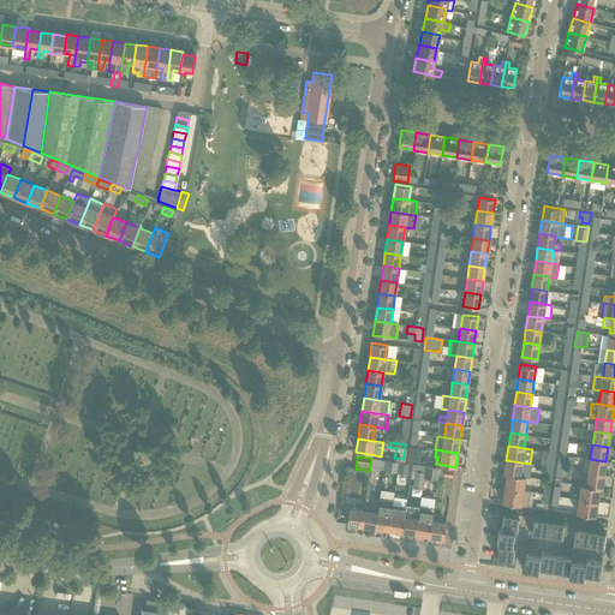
[(370,464),(370,469),(380,470),(380,466),(381,460),(371,458),(370,464)]
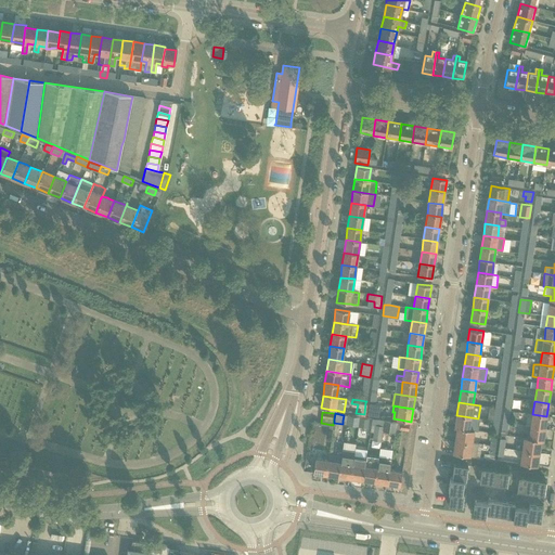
[(532,414),(531,426),(545,428),(546,416),(532,414)]
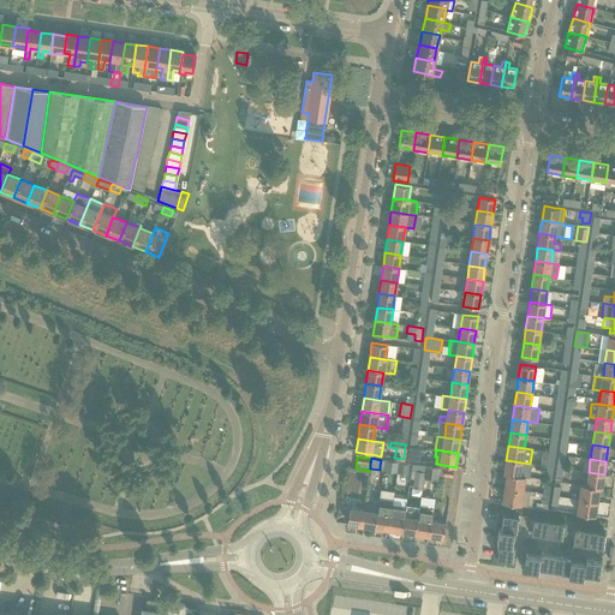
[(386,460),(383,470),(396,472),(398,469),(398,463),(386,460)]
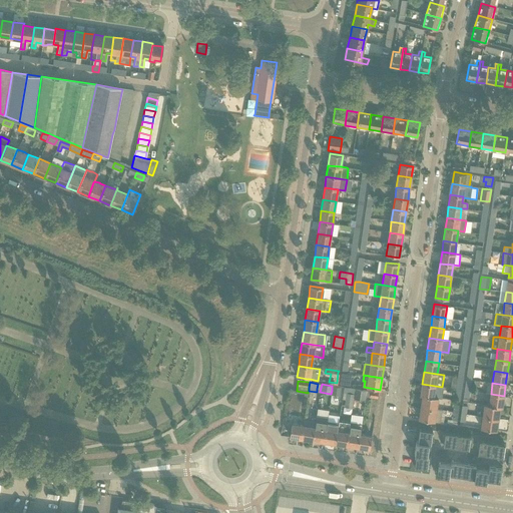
[(421,395),(423,396),(438,398),(439,397),(441,398),(442,387),(422,384),(421,395)]
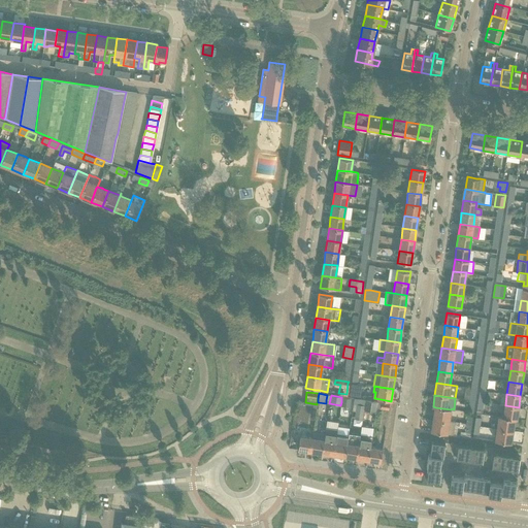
[(340,405),(351,407),(352,398),(350,398),(341,397),(341,402),(340,405)]
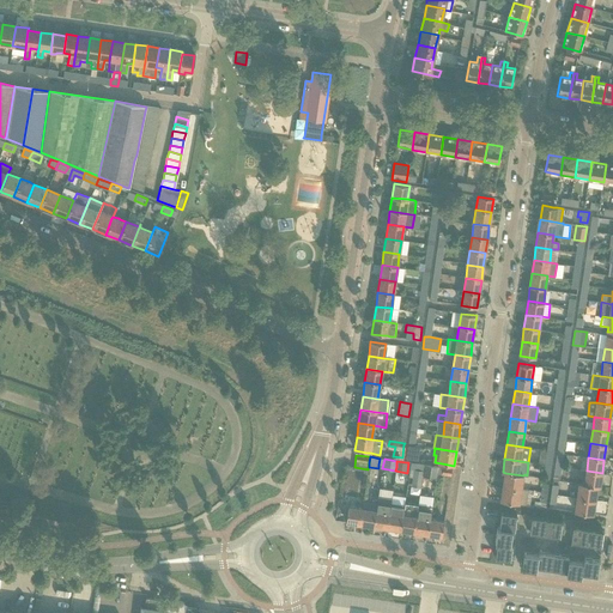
[(411,463),(410,468),(414,469),(411,485),(420,487),(423,475),(424,465),(411,463)]
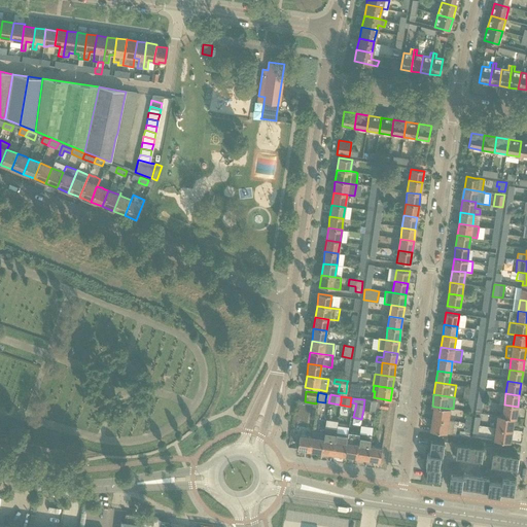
[(364,399),(363,409),(375,410),(376,401),(364,399)]
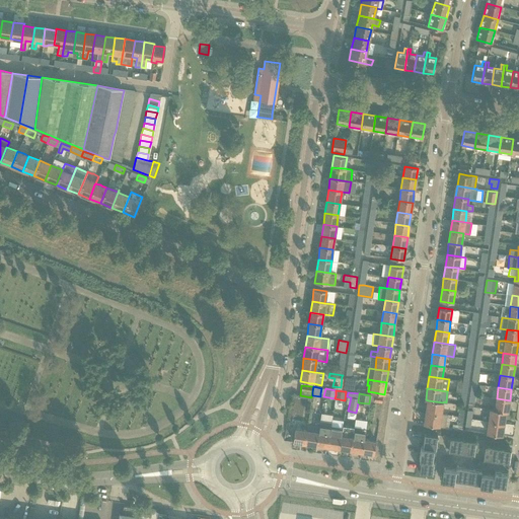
[(497,398),(495,410),(506,412),(508,412),(510,400),(497,398)]
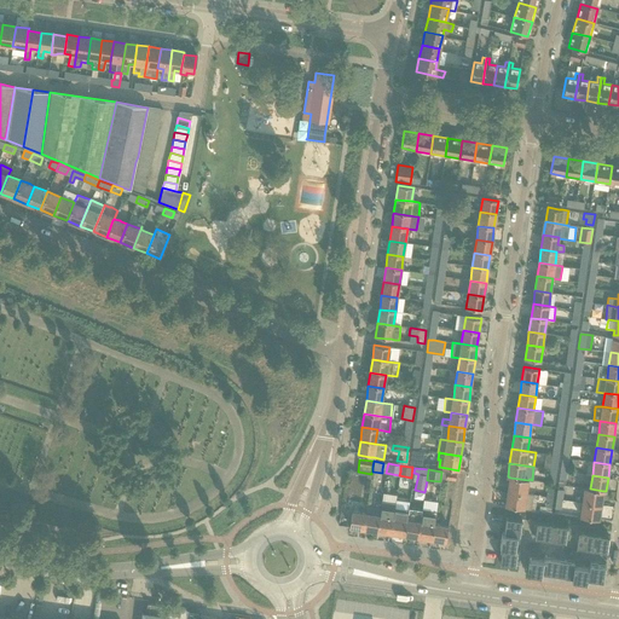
[(510,478),(508,492),(527,495),(528,480),(510,478)]
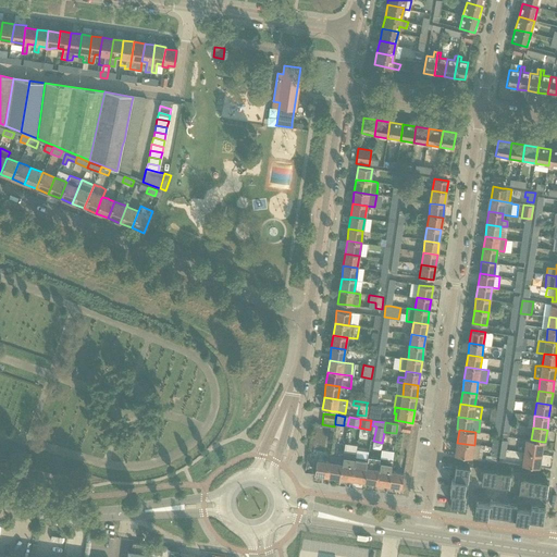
[(525,440),(523,453),(541,455),(543,442),(531,440),(525,440)]
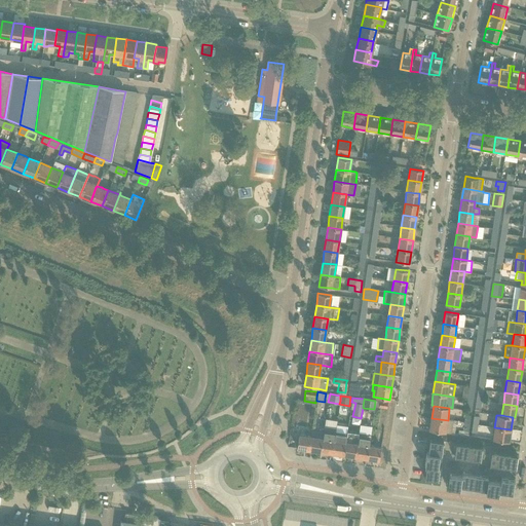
[(431,418),(429,430),(440,431),(446,433),(451,434),(453,421),(448,420),(431,418)]
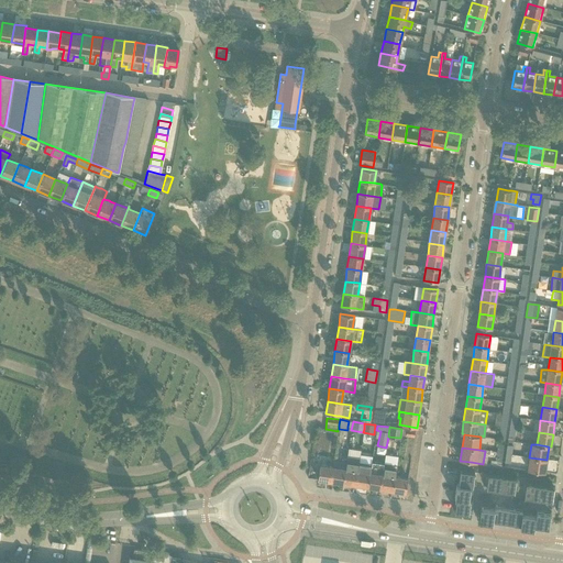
[(384,463),(381,488),(393,490),(395,476),(398,456),(385,454),(384,463)]
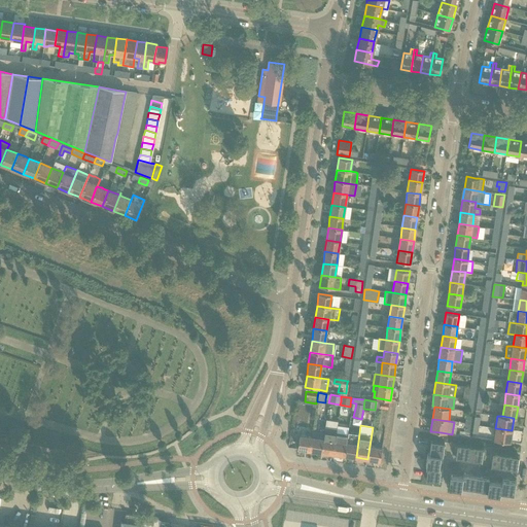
[(324,426),(321,452),(332,454),(336,432),(337,428),(324,426)]
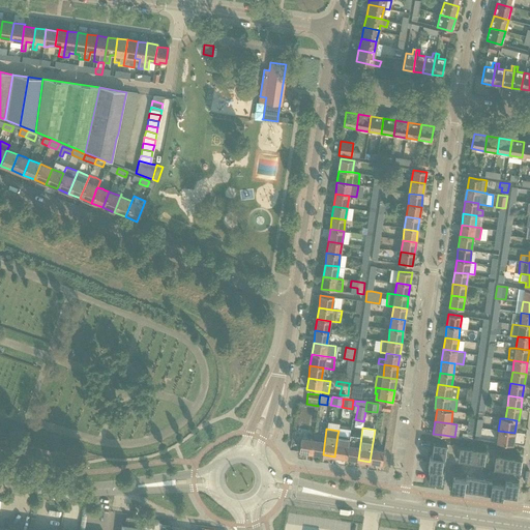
[(514,433),(498,431),(497,443),(512,445),(514,433)]
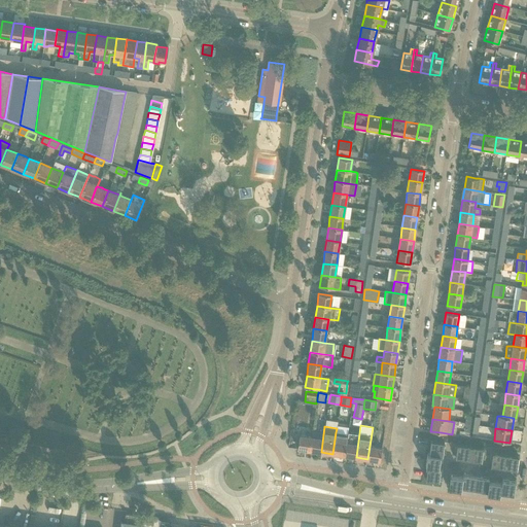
[(336,432),(332,454),(344,456),(346,443),(347,434),(336,432)]
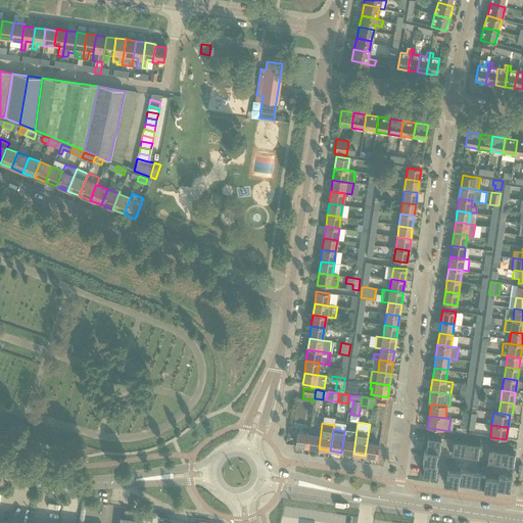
[(344,431),(341,453),(353,454),(357,430),(345,429),(344,431)]
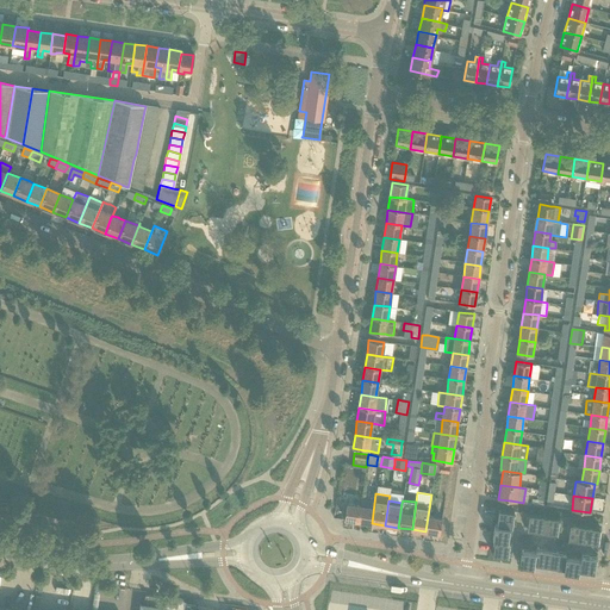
[(344,520),(358,521),(360,506),(347,504),(344,520)]
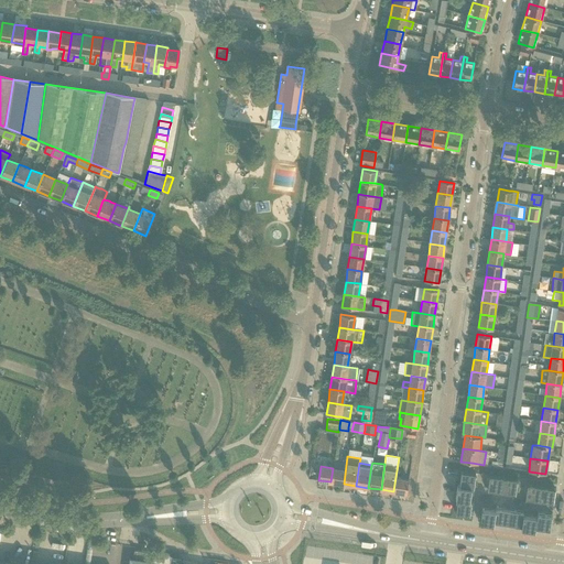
[(331,481),(344,484),(346,469),(333,468),(331,481)]
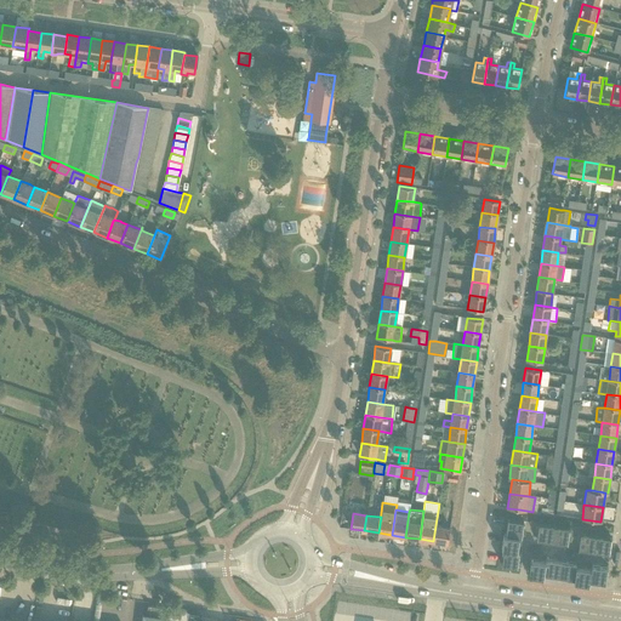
[(522,536),(524,522),(508,519),(506,534),(518,536),(519,536),(522,536)]
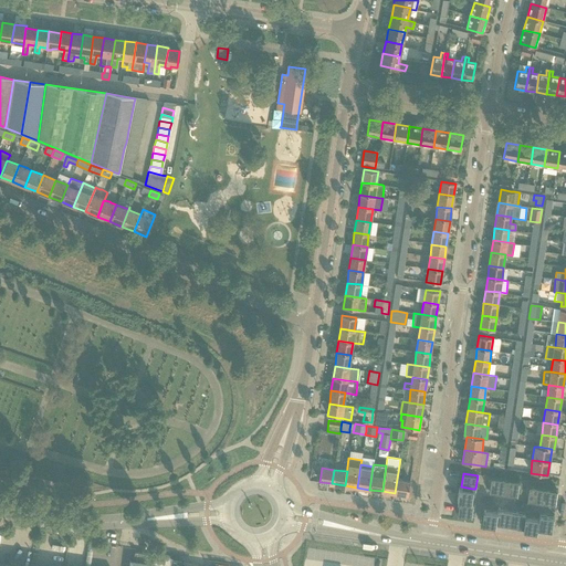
[(505,480),(505,479),(491,478),(489,491),(503,493),(505,480)]
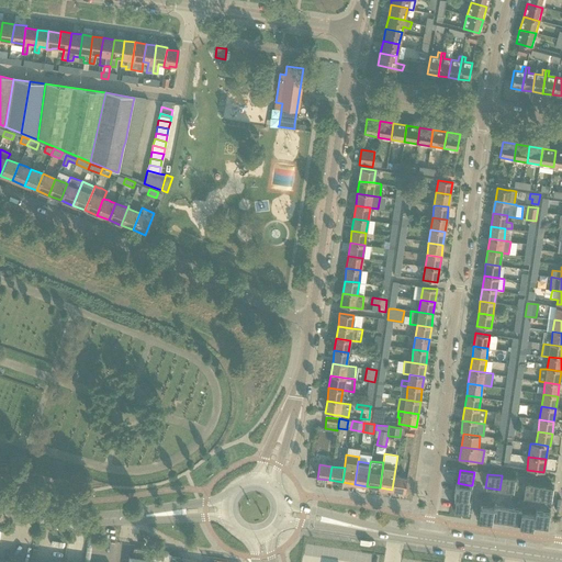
[(394,475),(392,490),(405,492),(407,478),(394,475)]
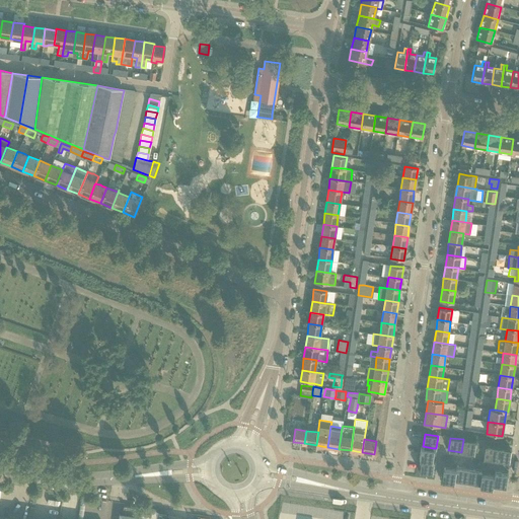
[(475,441),(463,439),(463,440),(461,452),(473,454),(475,441)]
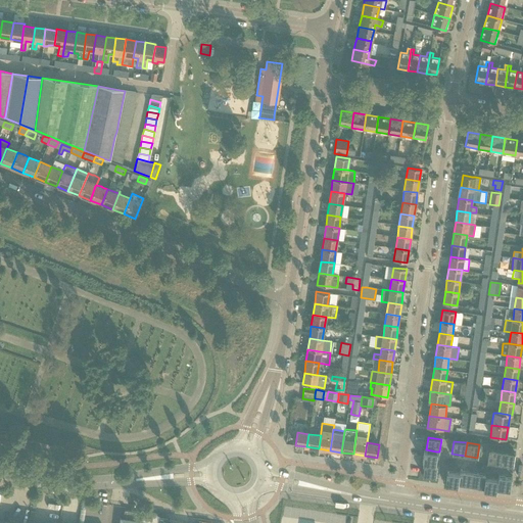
[(426,449),(424,449),(422,463),(424,463),(431,464),(435,465),(437,452),(436,452),(426,449)]
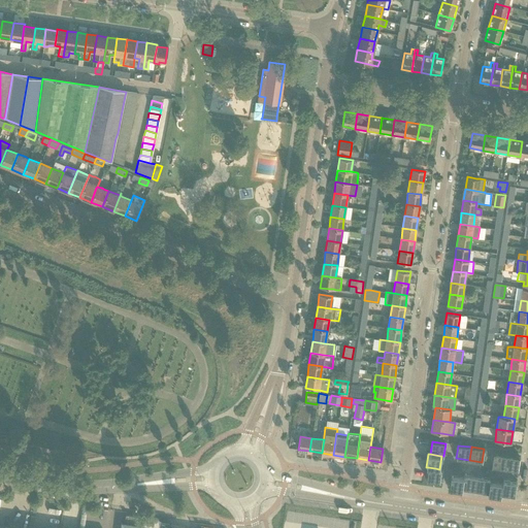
[(506,456),(493,454),(492,466),(504,468),(506,456)]
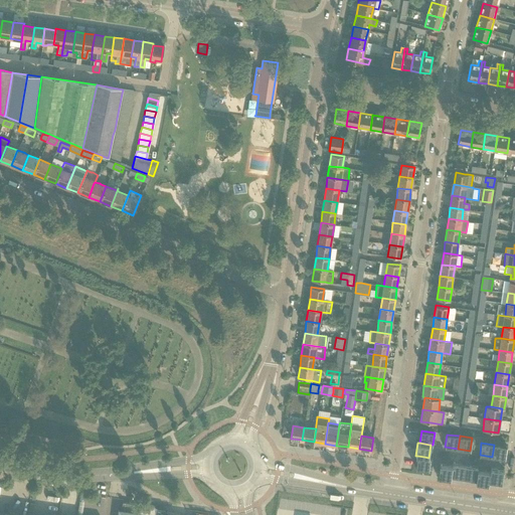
[(507,446),(494,445),(492,457),(505,459),(507,446)]
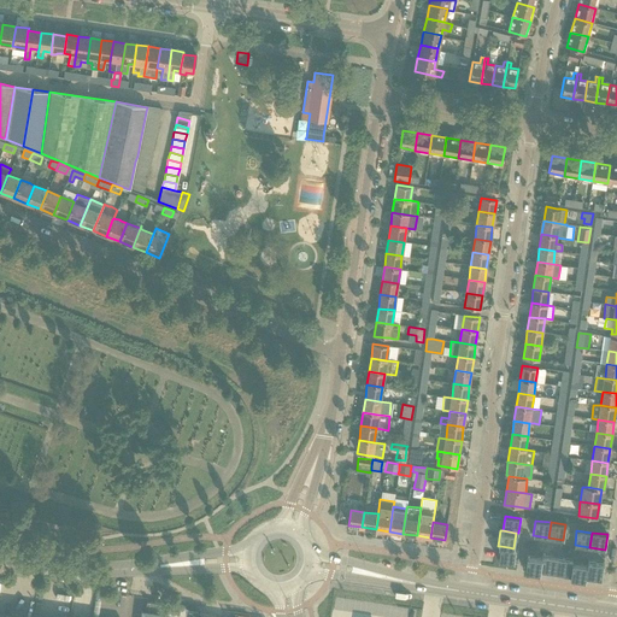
[(516,548),(513,548),(509,547),(500,546),(498,562),(513,564),(516,548)]
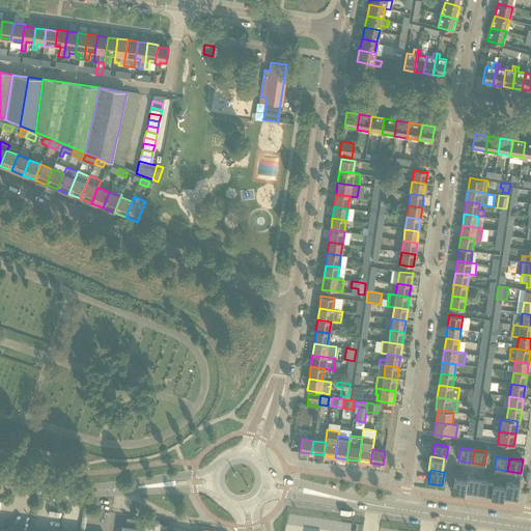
[(465,491),(466,480),(453,478),(451,492),(464,493),(465,491)]
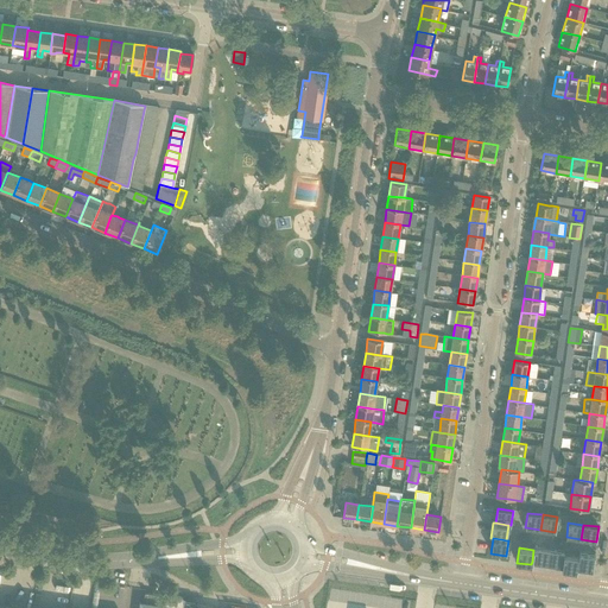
[(534,548),(533,550),(532,562),(546,564),(549,550),(534,548)]
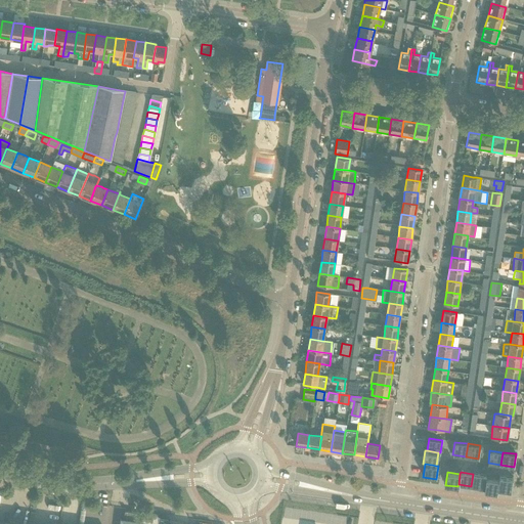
[(485,477),(486,476),(473,474),(471,486),(484,488),(485,477)]
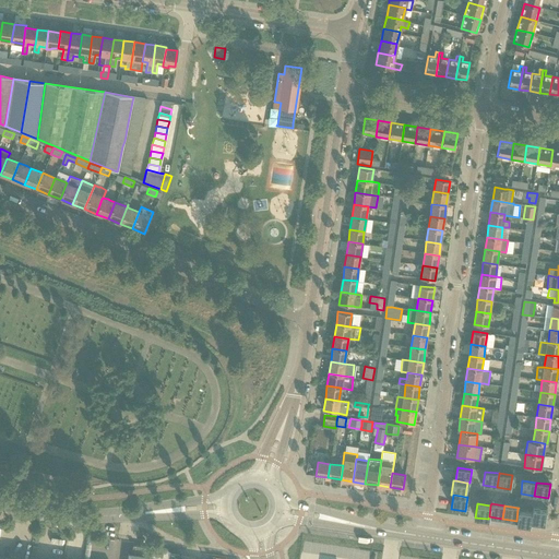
[(532,511),(531,521),(544,523),(546,509),(533,507),(532,511)]
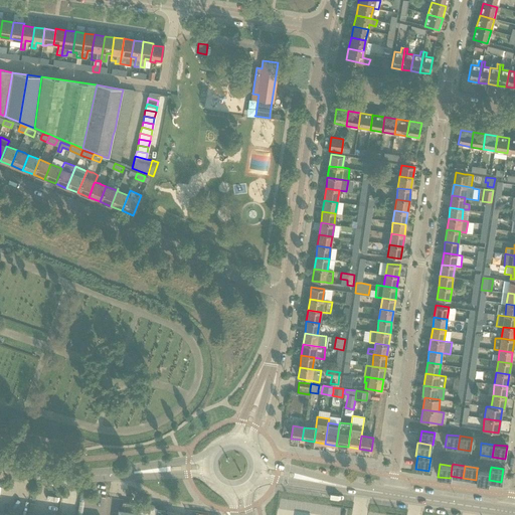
[(489,480),(490,471),(477,469),(476,480),(476,482),(488,484),(489,480)]
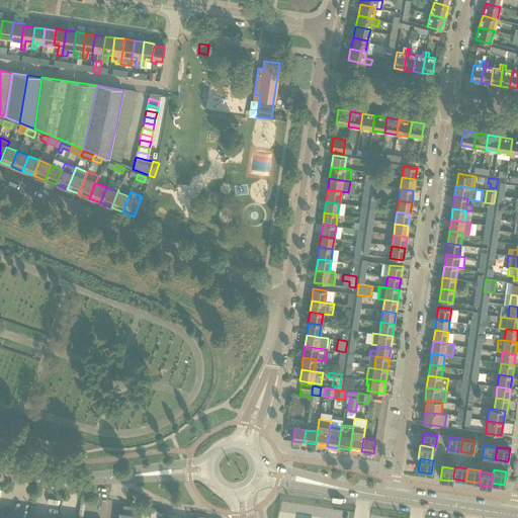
[(141,514),(141,509),(123,506),(122,511),(141,514)]
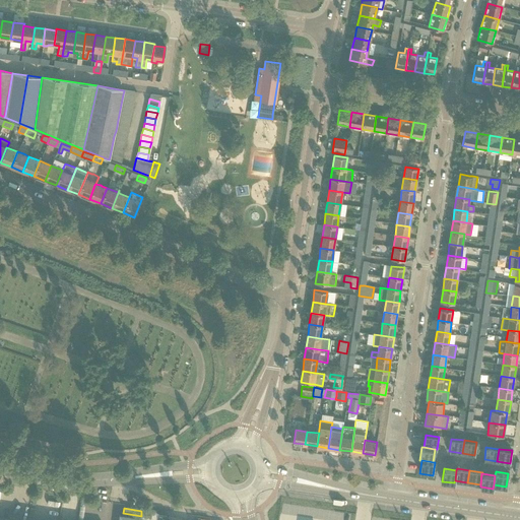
[(161,519),(154,519),(155,511),(148,510),(142,511),(141,517),(119,514),(117,519),(161,519)]
